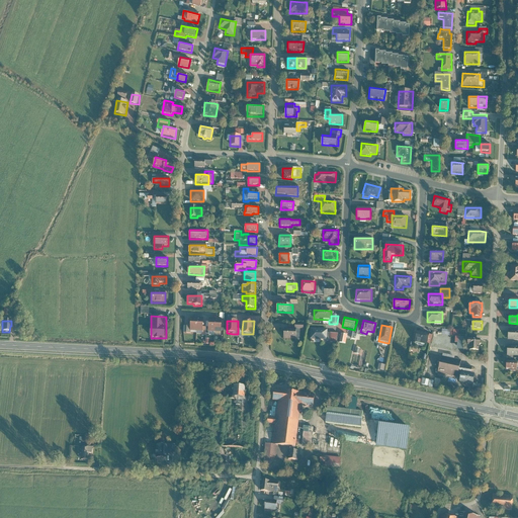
[(295,340),(295,330),(284,330),(284,340),(295,340)]
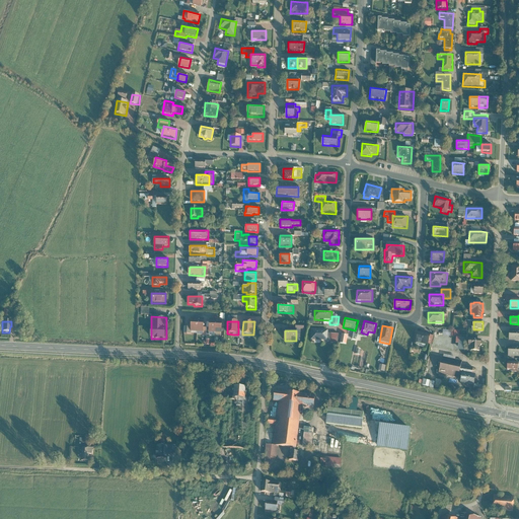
[(326,341),(327,341),(327,335),(327,330),(311,330),(311,341),(326,341)]
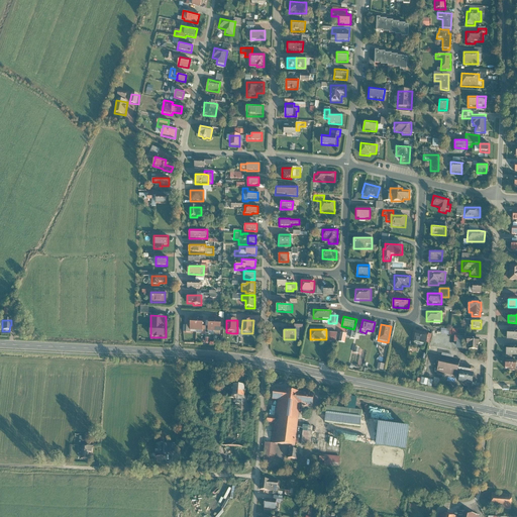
[(516,329),(507,330),(506,339),(516,339),(516,329)]
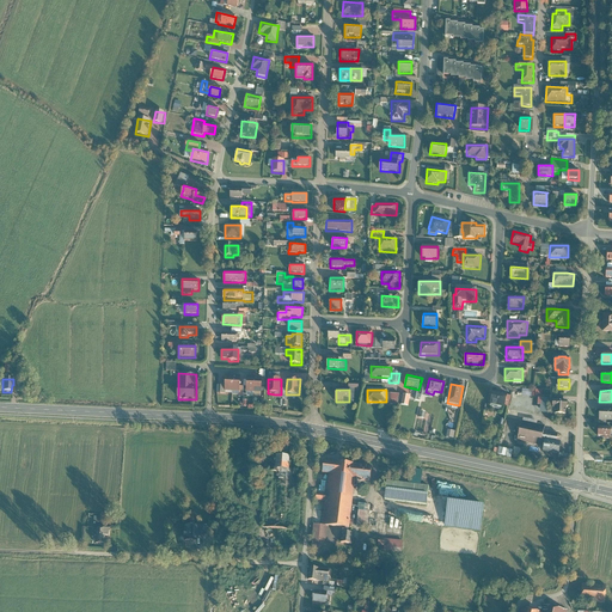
[(507,397),(493,393),(491,405),(505,409),(507,397)]
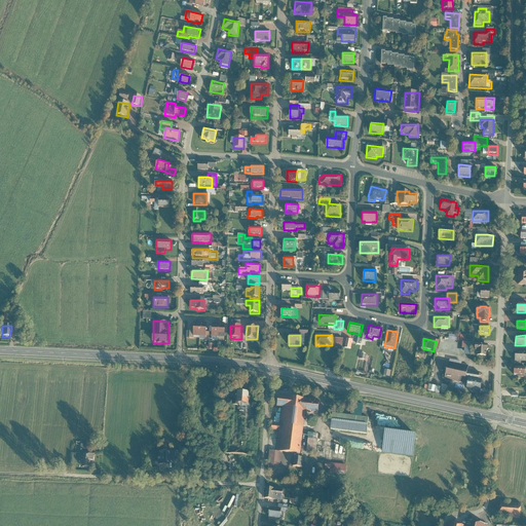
[(342,339),(332,339),(332,345),(331,345),(331,347),(335,347),(335,348),(342,348),(342,339)]
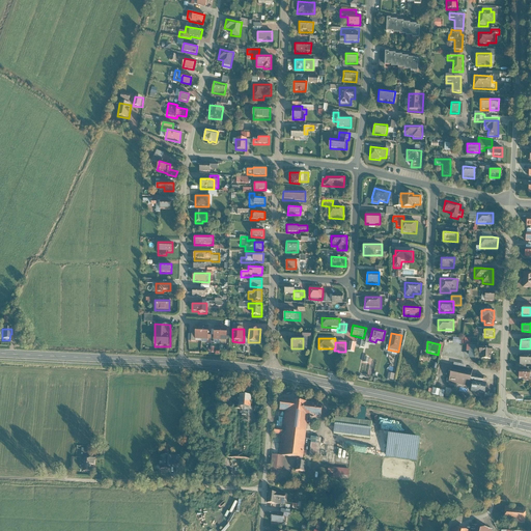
[(477,346),(467,346),(466,353),(469,353),(469,359),(477,360),(477,346)]
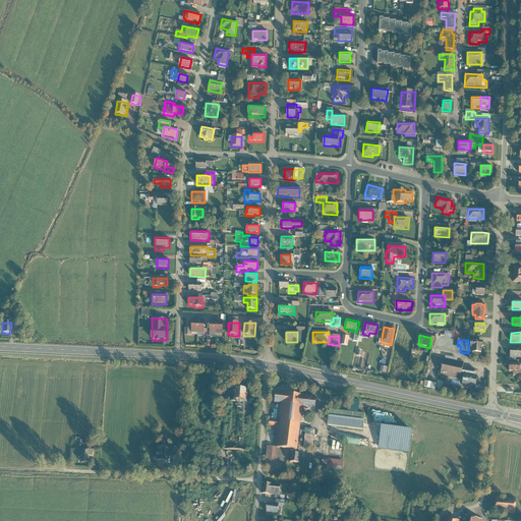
[(484,342),(471,342),(471,351),(472,351),(472,355),(483,355),(483,350),(484,350),(484,342)]
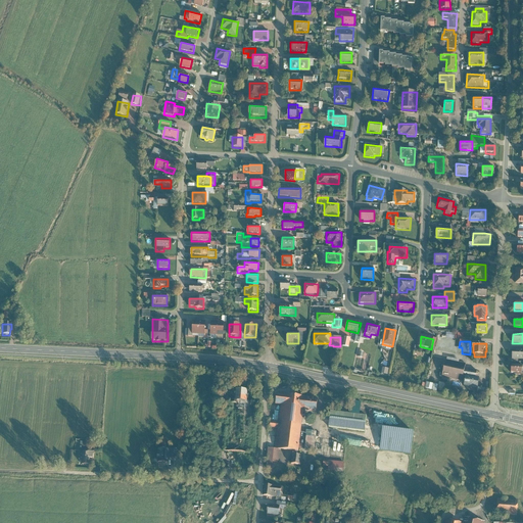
[(522,349),(512,349),(512,361),(522,360),(522,349)]
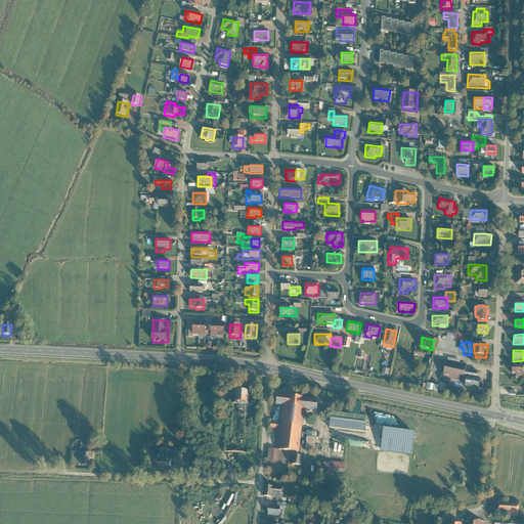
[(466,365),(445,361),(442,378),(463,382),(464,378),(466,369),(466,365)]
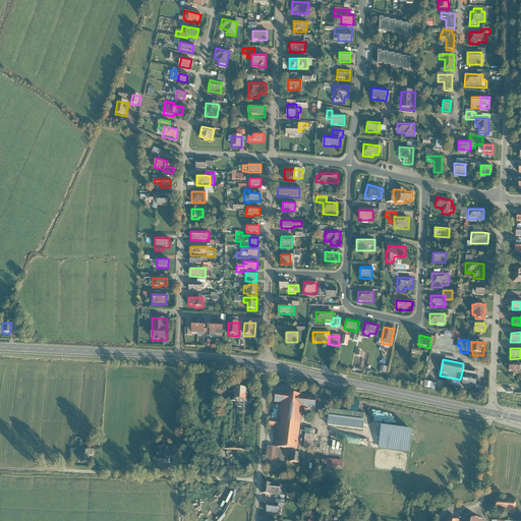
[(464,375),(473,378),(475,369),(463,367),(461,375),(464,375)]
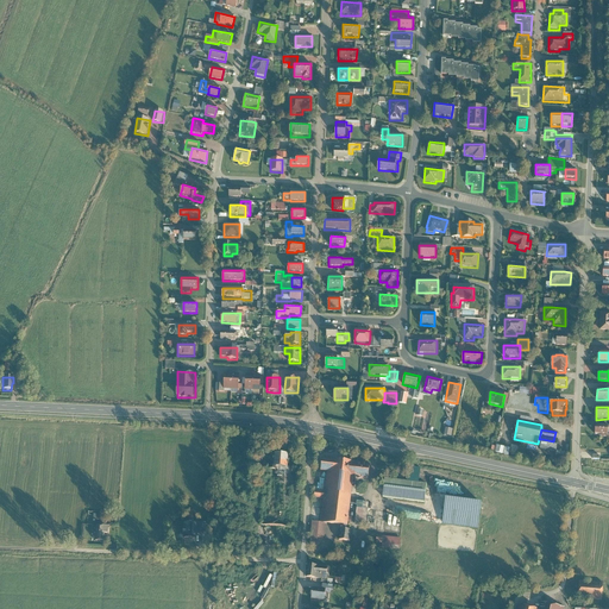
[(553,441),(542,439),(540,451),(556,453),(558,441),(553,441)]
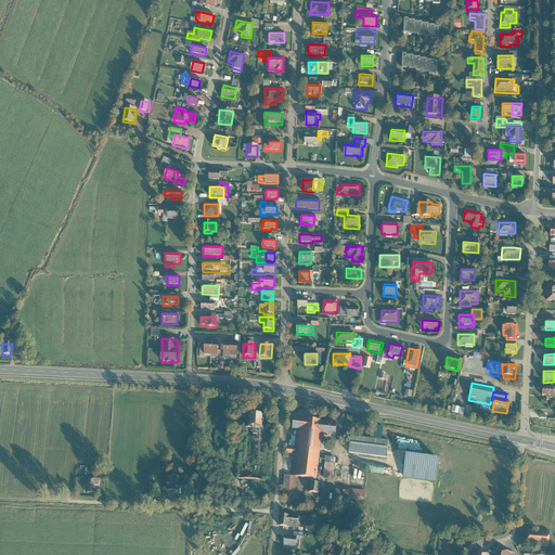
[(464,410),(452,407),(450,413),(463,416),(464,410)]
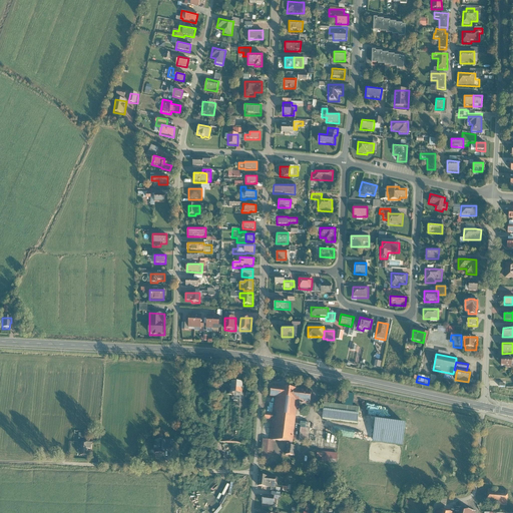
[(231,384),(230,394),(241,395),(242,385),(231,384)]
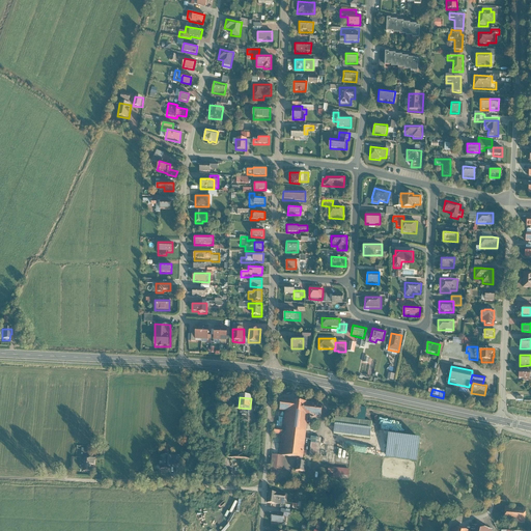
[(322,407),(281,401),(279,412),(284,413),(282,429),(274,428),(273,435),(281,436),(279,456),(283,456),(297,458),(303,459),(308,417),(319,419),(322,407)]
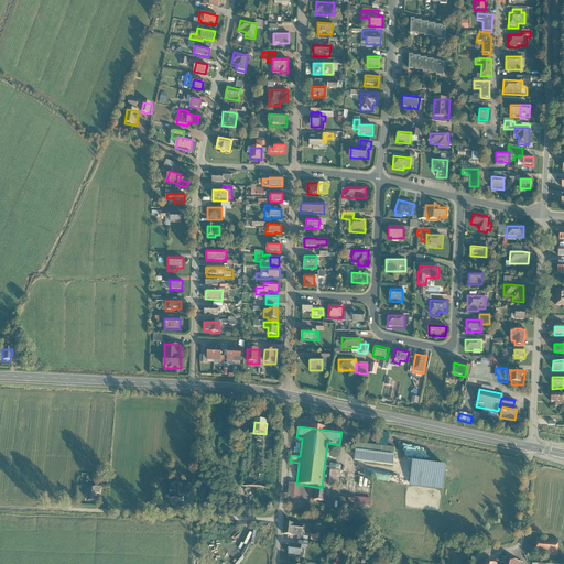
[(394,449),(355,445),(354,462),(393,466),(394,449)]
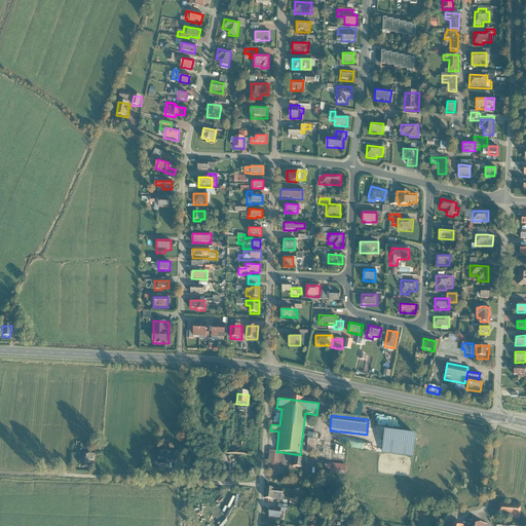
[(236,453),(252,454),(253,436),(252,435),(247,435),(247,443),(239,442),(239,447),(237,447),(236,453)]
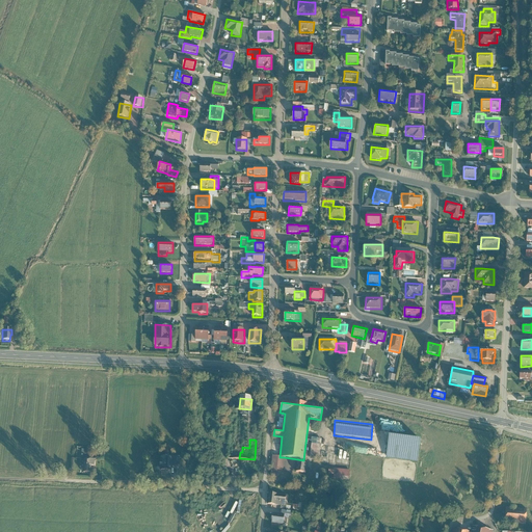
[(311,444),(310,455),(319,456),(320,445),(311,444)]
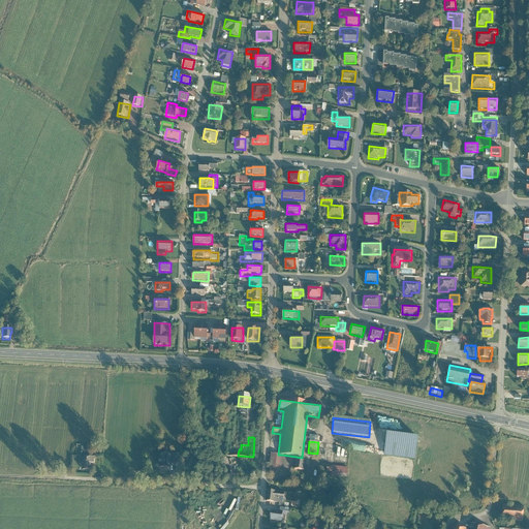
[(278,455),(271,454),(269,471),(275,472),(276,467),(280,468),(282,455),(278,455)]
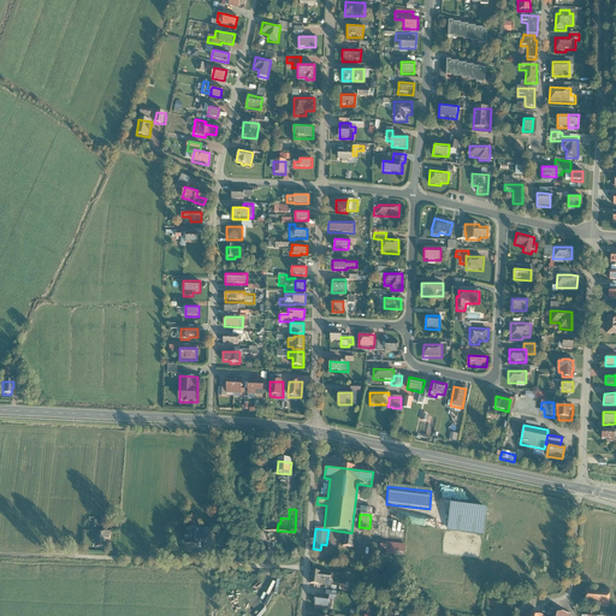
[(344,532),(342,546),(354,549),(355,538),(350,537),(351,533),(344,532)]
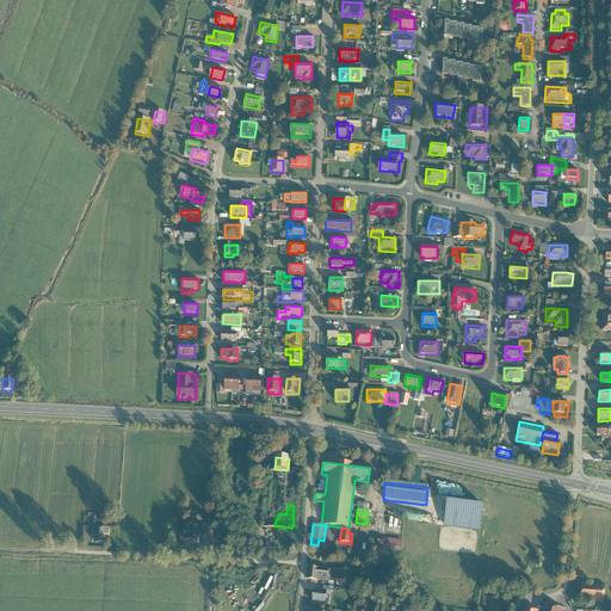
[(94,536),(97,536),(97,543),(105,543),(105,536),(107,536),(107,529),(94,529),(94,536)]
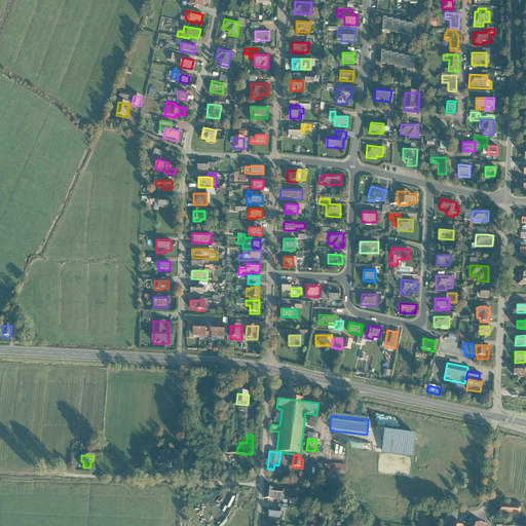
[(156,456),(156,462),(157,462),(157,470),(165,470),(165,462),(166,462),(167,456),(156,456)]
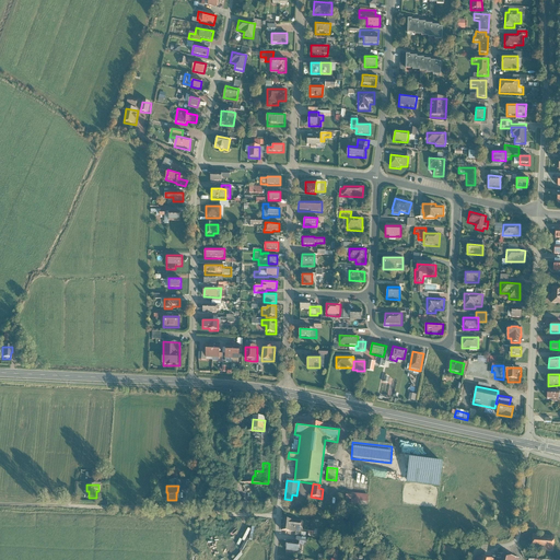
[(369,496),(352,493),(351,500),(351,504),(368,505),(369,496)]
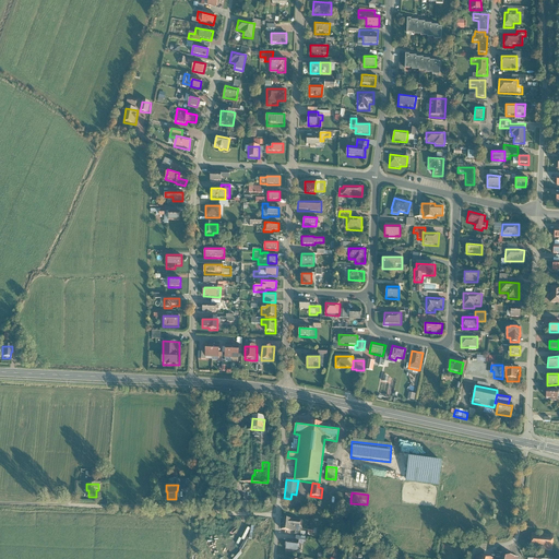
[(302,521),(283,519),(282,532),(301,533),(302,521)]
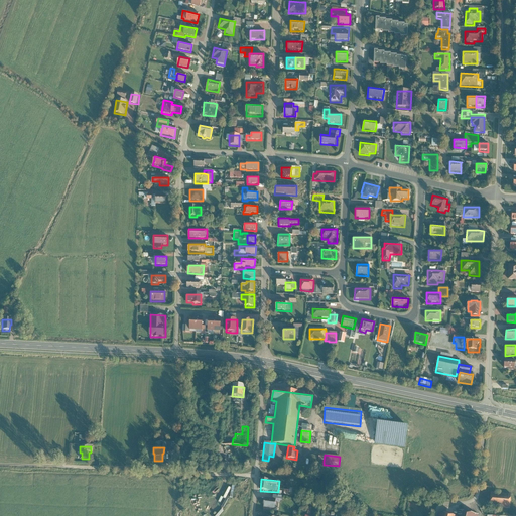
[(510,496),(492,494),(491,507),(509,509),(510,496)]
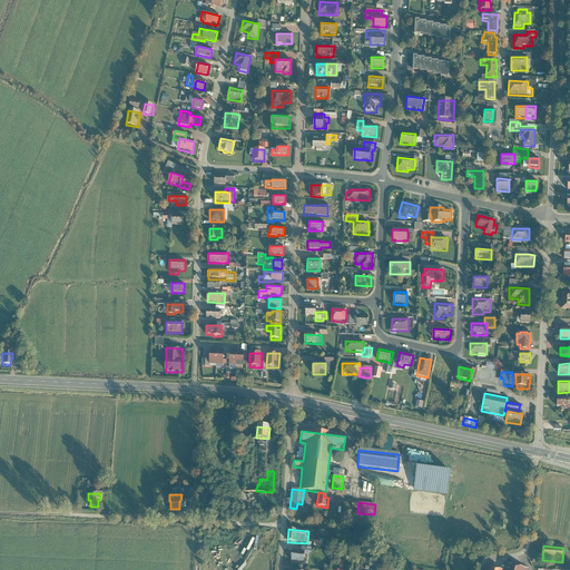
[(306,553),(305,556),(310,557),(311,552),(313,553),(313,548),(303,547),(302,552),(306,553)]
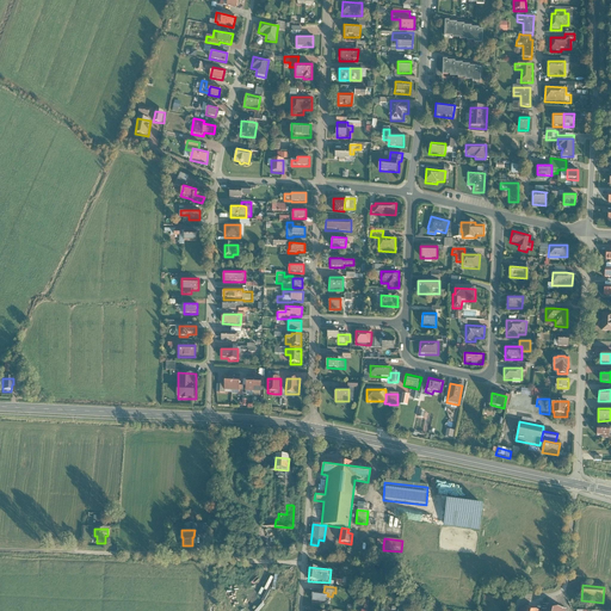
[(323,592),(314,591),(312,602),(327,603),(327,596),(328,593),(323,592)]
